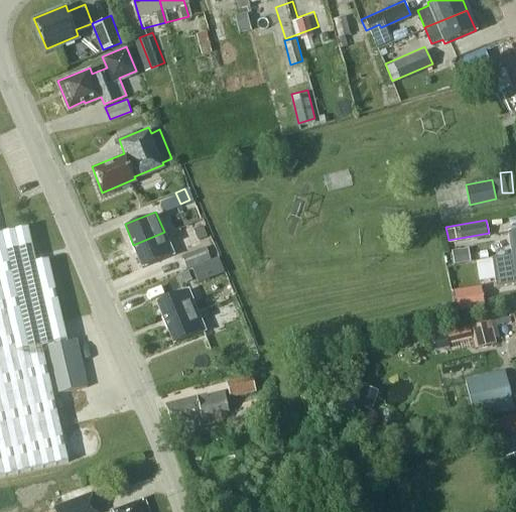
[(196,240),(208,235),(203,223),(190,228),(196,240)]
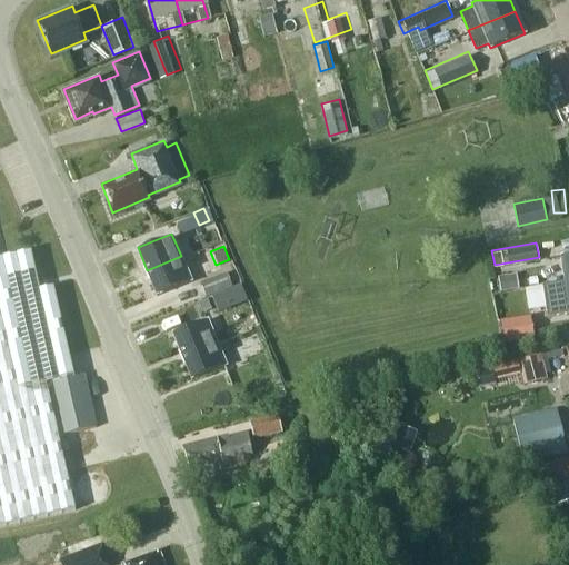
[(0,526),(76,509),(59,436),(67,434),(69,446),(93,440),(90,427),(98,425),(86,374),(73,375),(52,284),(41,287),(32,249),(0,256),(0,526)]
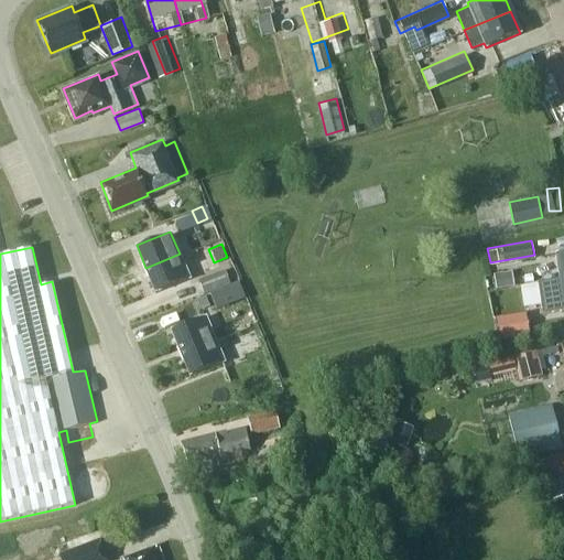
[(180,254),(145,268),(155,290),(188,276),(180,254)]
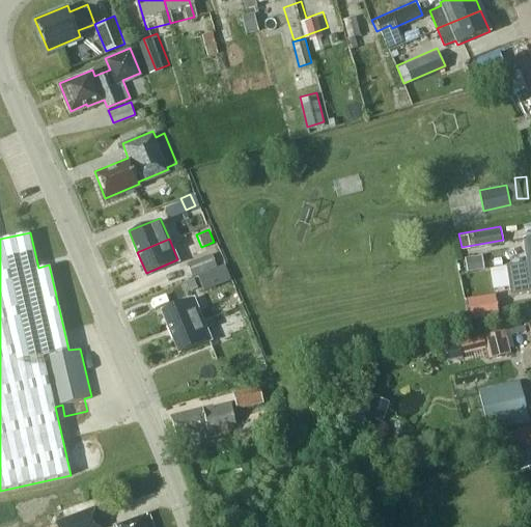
[(187,260),(192,274),(216,264),(211,251),(187,260)]
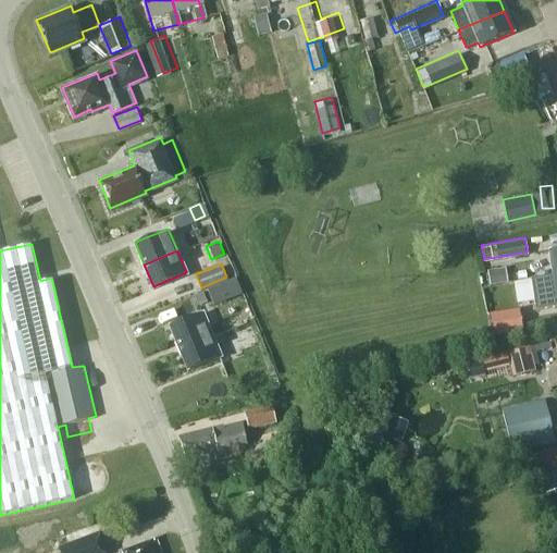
[(507,280),(505,265),(487,268),(490,283),(507,280)]
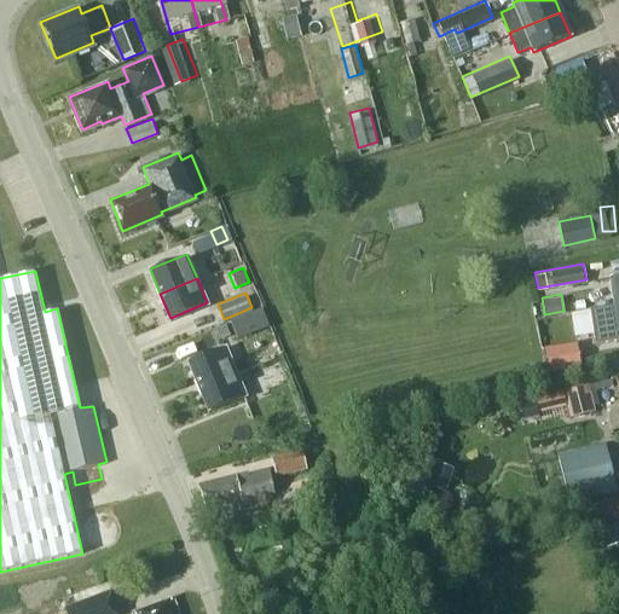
[(618,302),(614,303),(591,308),(596,341),(618,337),(618,302)]
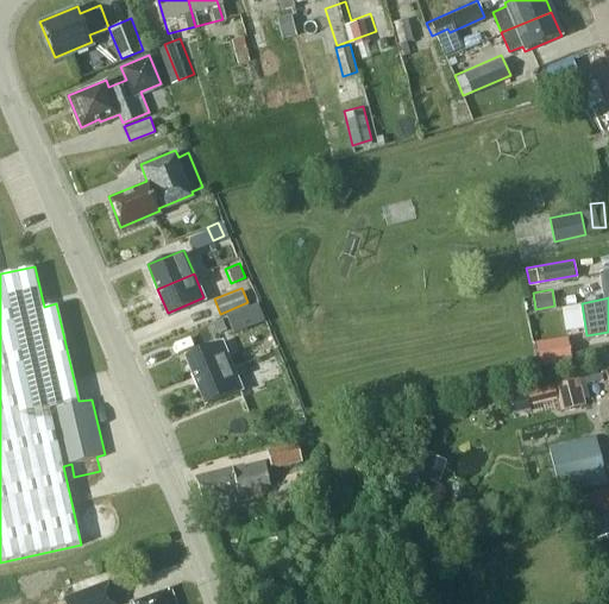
[(262,318),(256,301),(226,313),(232,328),(262,318)]
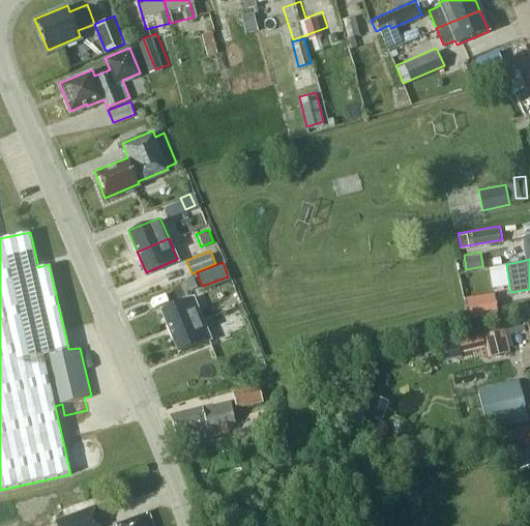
[(497,312),(495,301),(481,303),(479,292),(468,294),(465,295),(468,315),(468,317),(472,316),(497,312)]
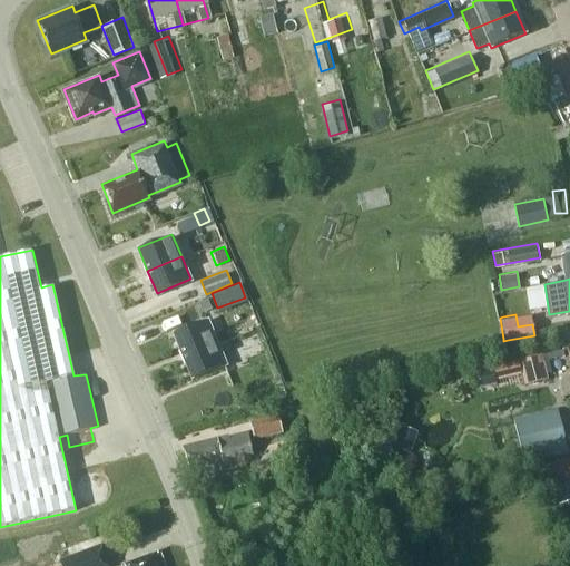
[(183,354),(216,340),(207,318),(173,332),(183,354)]
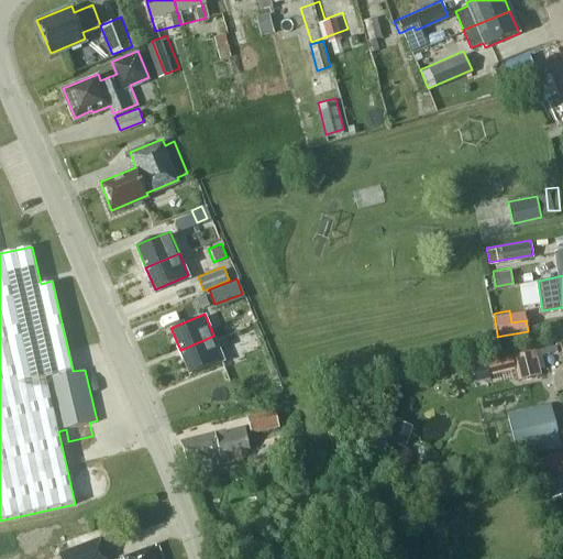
[(223,359),(213,336),(180,350),(189,372),(223,359)]
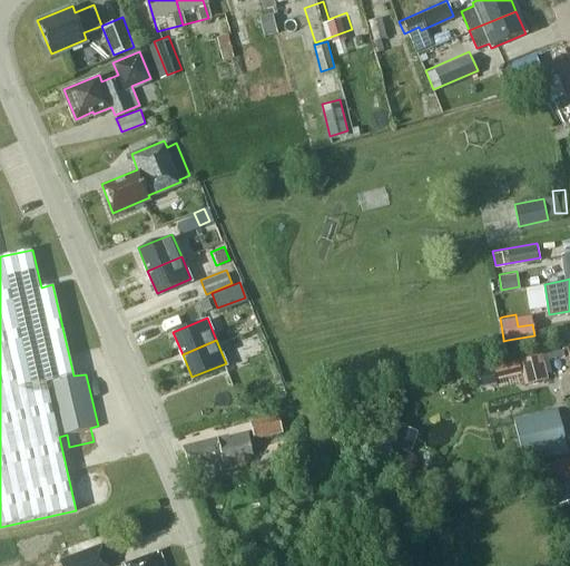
[(541,351),(519,358),(526,382),(548,377),(541,351)]
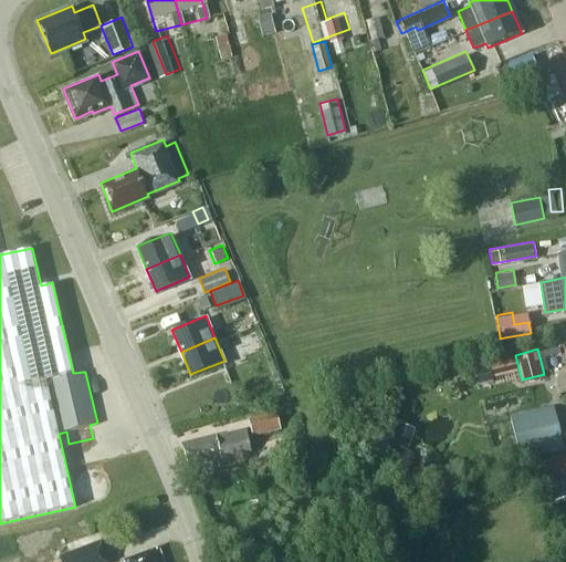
[(504,371),(517,367),(514,354),(501,357),(504,371)]
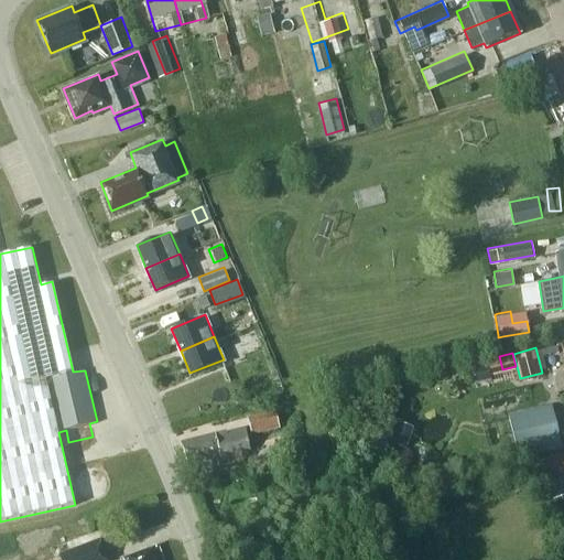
[(560,440),(552,404),(508,415),(517,450),(560,440)]
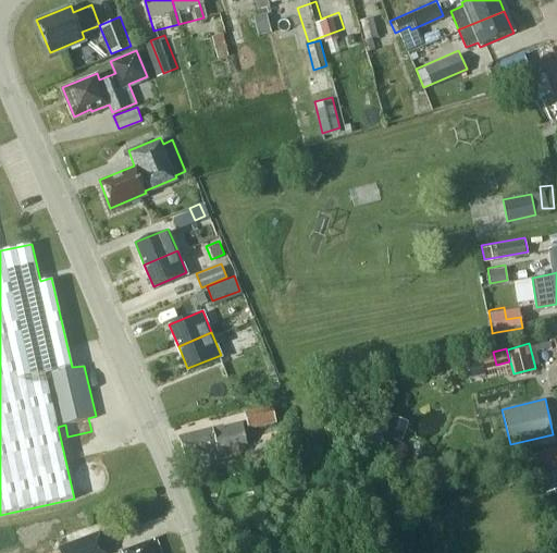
[(244,409),(248,426),(275,419),(272,403),(244,409)]
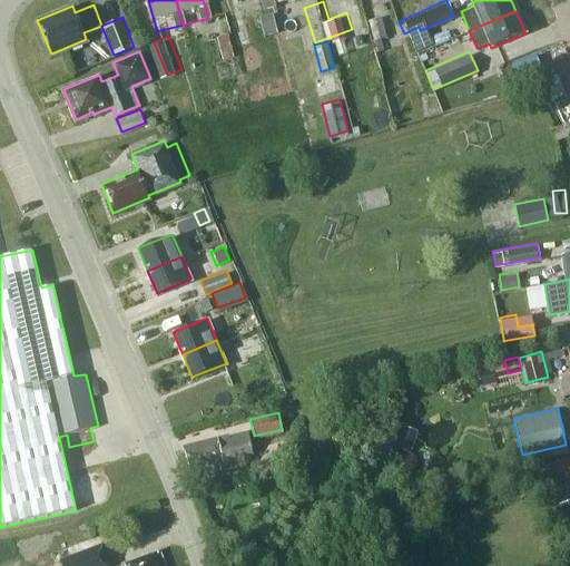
[(399,442),(416,449),(424,428),(405,421),(399,442)]
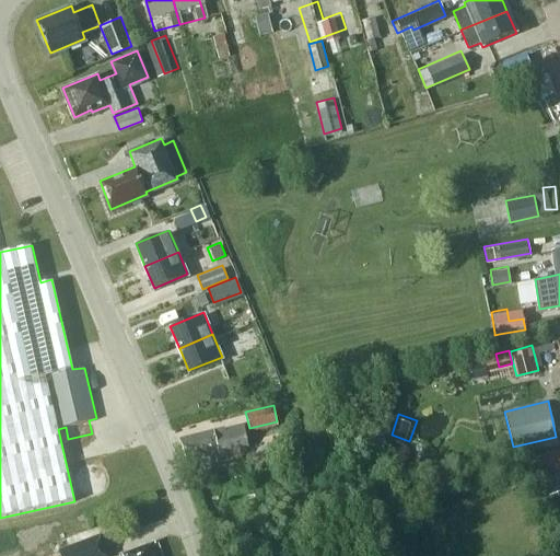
[(213,428),(178,437),(186,455),(214,449),(217,461),(235,456),(233,448),(248,444),(243,421),(213,429),(213,428)]
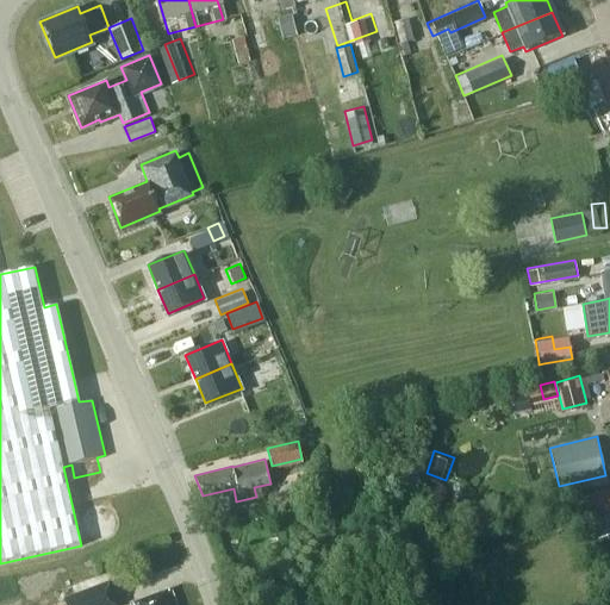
[(609,507),(609,493),(586,499),(590,513),(609,507)]
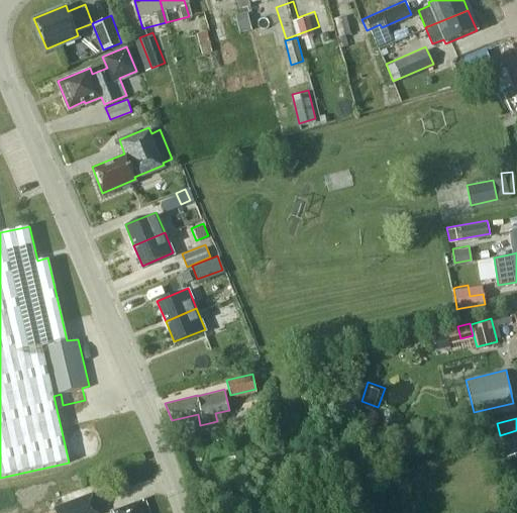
[(516,452),(505,455),(513,486),(516,485),(516,452)]
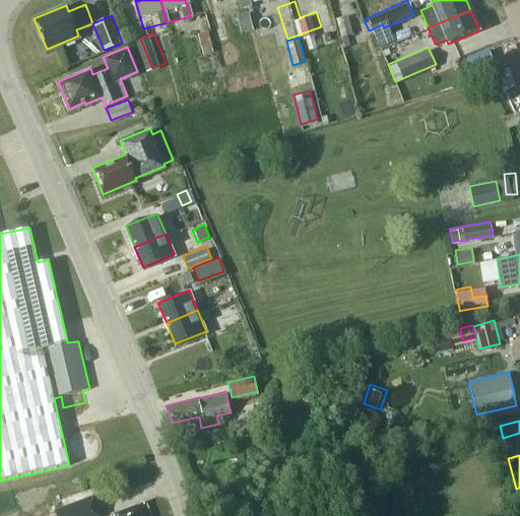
[(101,515),(93,496),(53,511),(54,515),(101,515)]
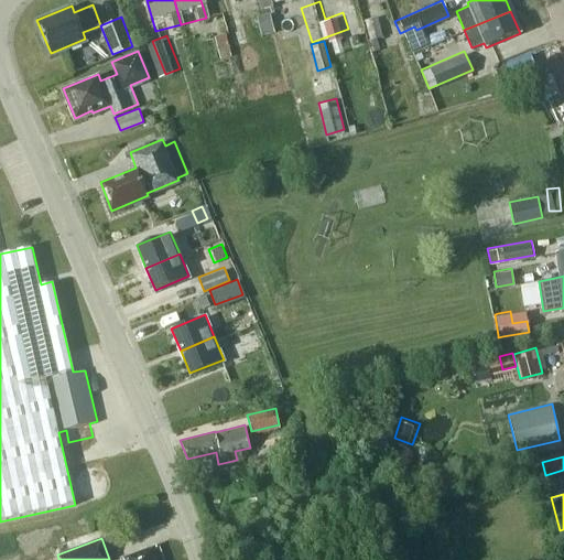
[(119,559),(163,559),(158,546),(119,559)]
